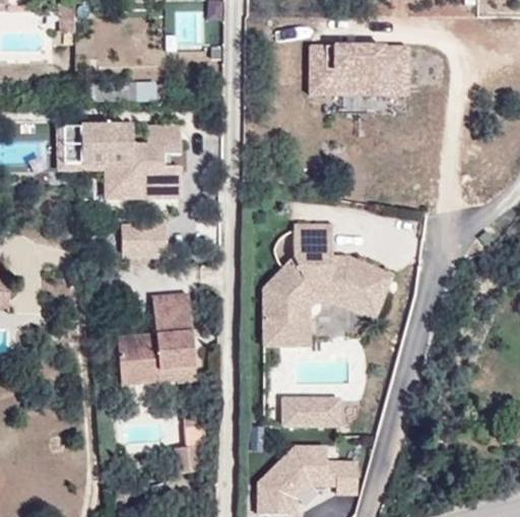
[(324,90),(324,43),(310,43),(309,90),(324,90)]
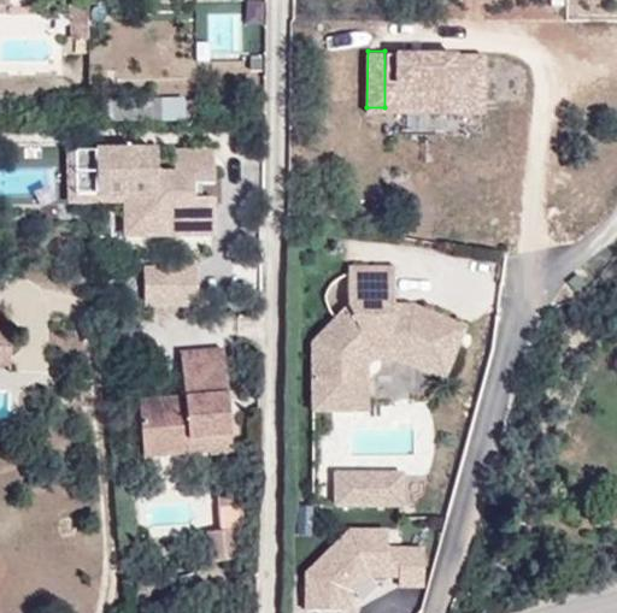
[(482,110),(483,53),(385,51),(385,107),(482,110)]
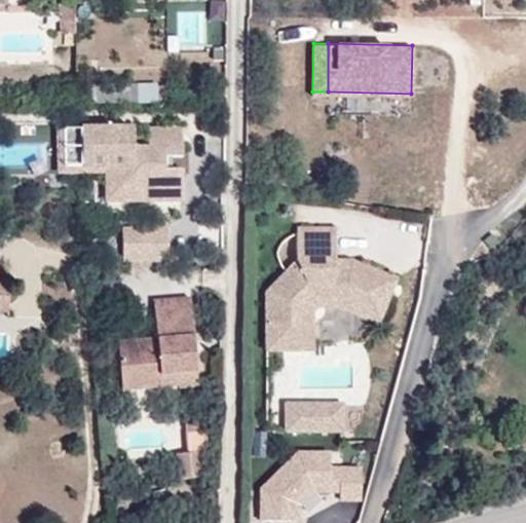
[(130,192),(183,191),(182,166),(164,166),(164,153),(182,153),(182,124),(148,125),(148,144),(133,144),(133,125),(80,125),(80,162),(110,162),(110,187),(130,187),(130,192)]
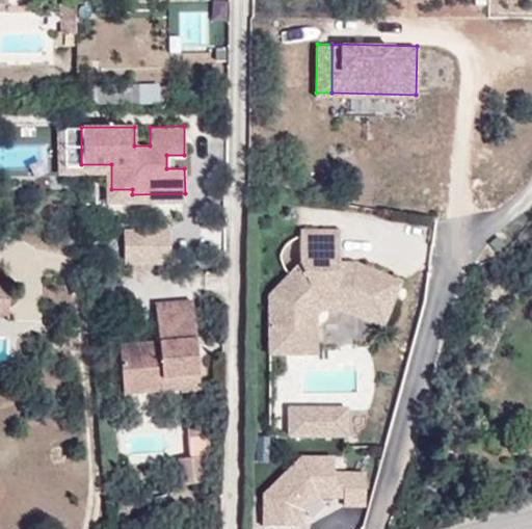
[(81,164),(81,127),(63,127),(63,165),(81,164)]
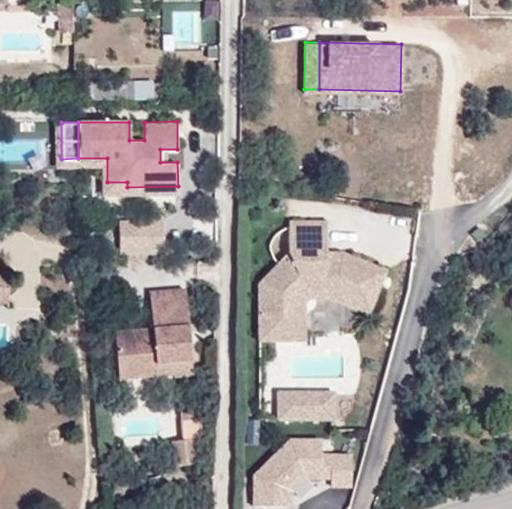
[(47,154),(46,140),(11,143),(12,157),(47,154)]
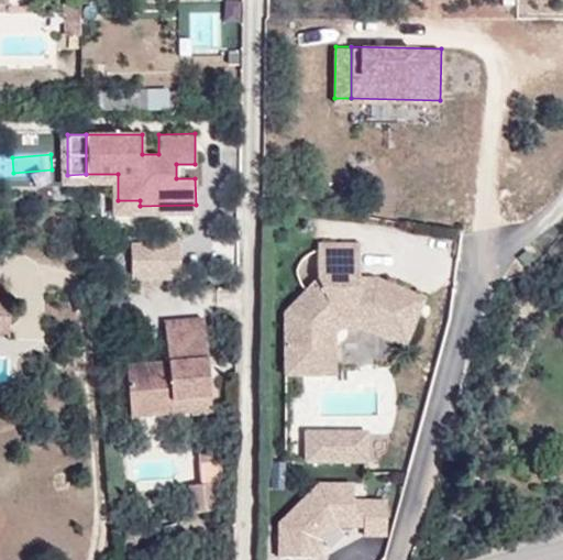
[(422,295),(374,274),(374,282),(357,282),(357,274),(357,241),(317,241),(317,275),(284,307),(283,370),(323,370),(324,342),(313,342),(313,320),(329,305),(334,317),(365,317),(406,335),(422,295)]
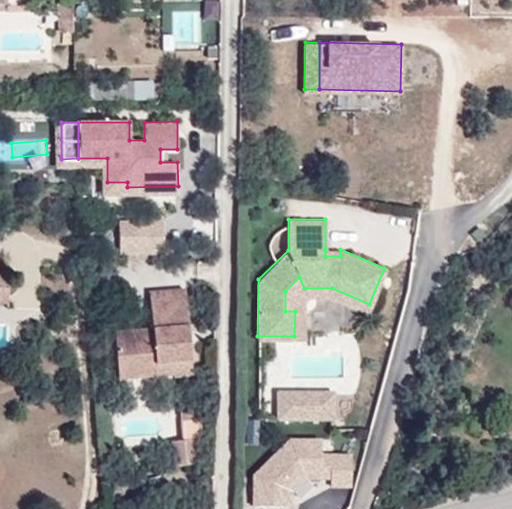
[(122,221),(122,251),(165,251),(165,221),(122,221)]
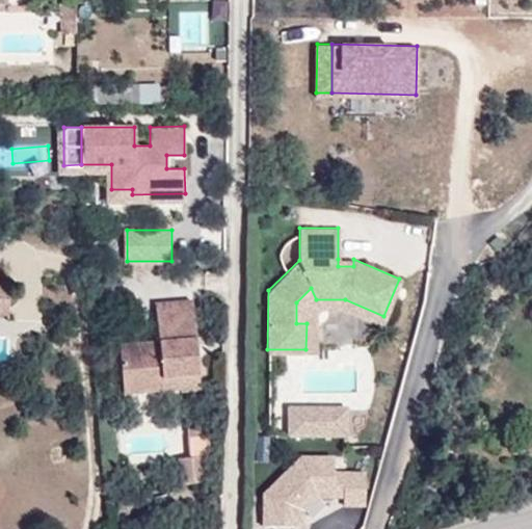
[(0,313),(8,314),(9,282),(0,281),(0,313)]
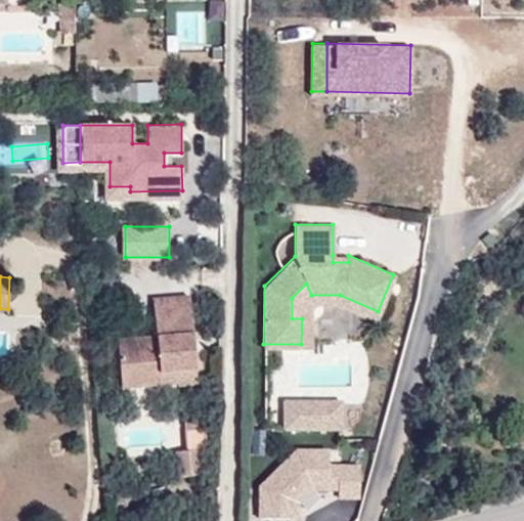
[(378,311),(340,295),(311,295),(306,284),(292,298),(292,318),(302,318),(301,344),(309,345),(309,305),(314,301),(338,301),(375,316),(378,311)]
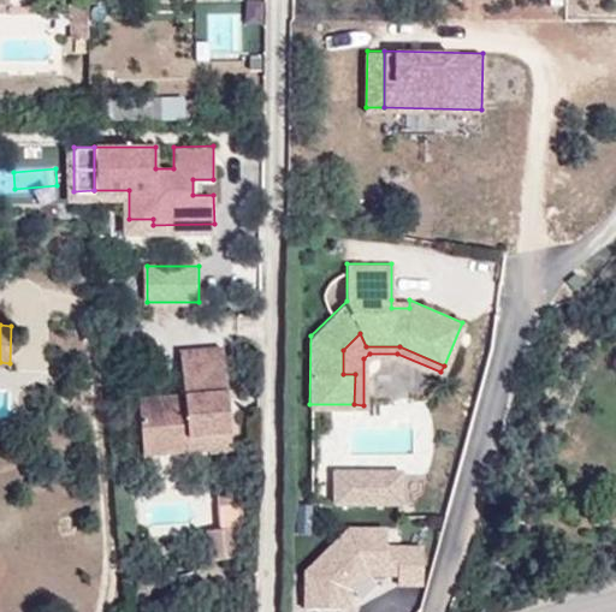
[(231,449),(221,346),(182,350),(185,393),(140,398),(143,435),(189,432),(190,443),(208,441),(208,449),(208,451),(231,449)]
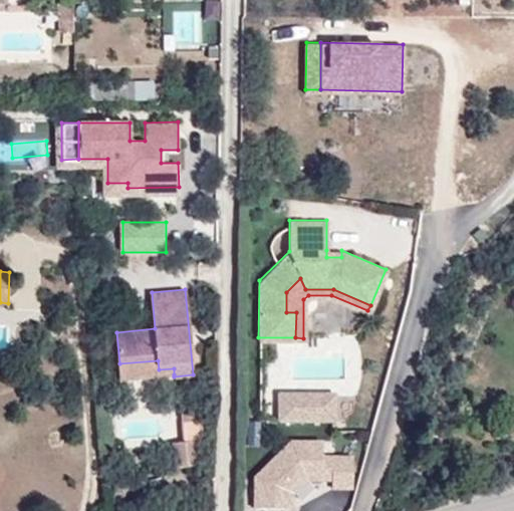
[(174,374),(174,368),(159,369),(158,360),(119,363),(121,378),(174,374)]
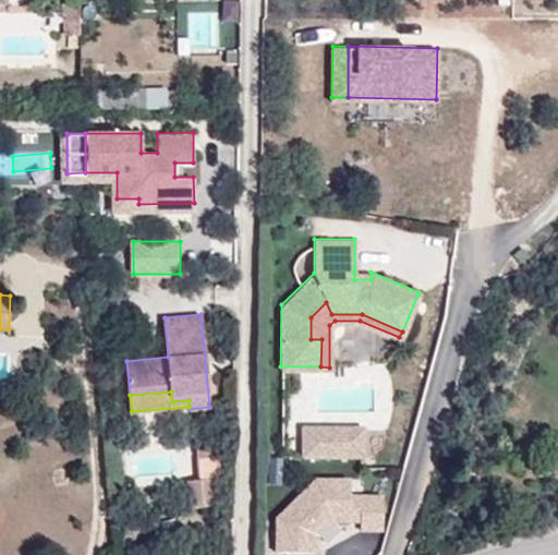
[(343,451),(343,424),(301,423),(301,451),(343,451)]
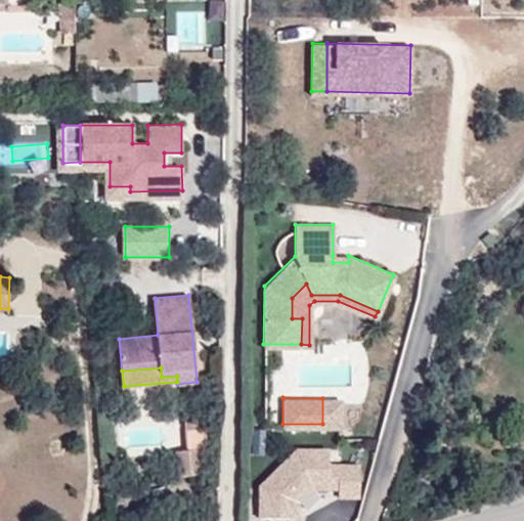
[(339,424),(339,398),(322,398),(322,424),(339,424)]
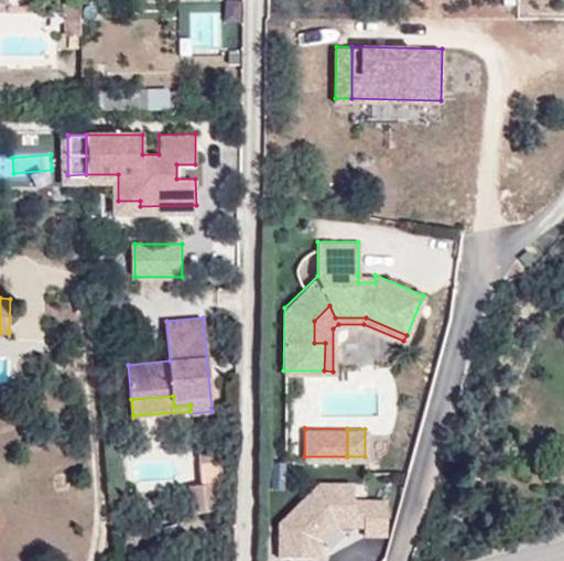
[(188,485),(191,511),(225,508),(220,454),(216,454),(216,452),(197,453),(198,462),(201,461),(216,460),(218,483),(203,484),(188,485)]
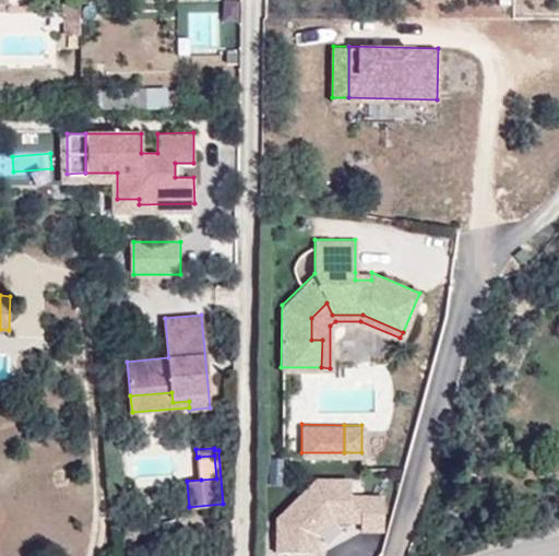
[(201,480),(216,478),(214,456),(199,457),(201,480)]
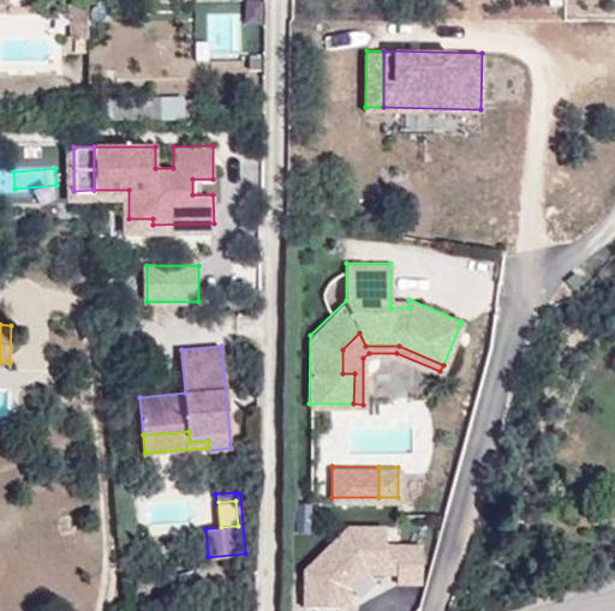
[(304,571),(304,603),(303,610),(357,610),(382,579),(413,598),(428,587),(428,545),(396,523),(347,526),(304,571)]
